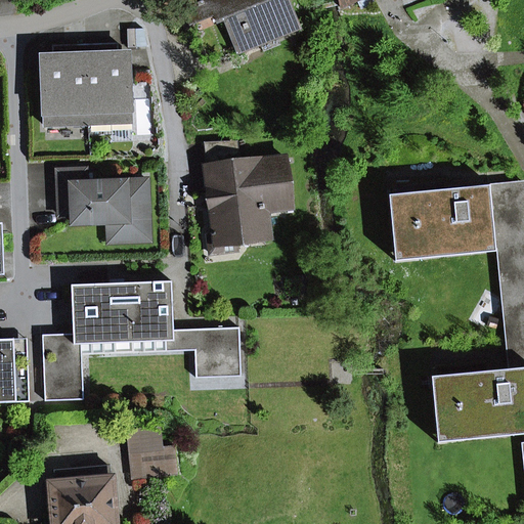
[(190,11),(192,23),(217,13),(211,0),(200,0),(199,1),(192,6),(190,11)]
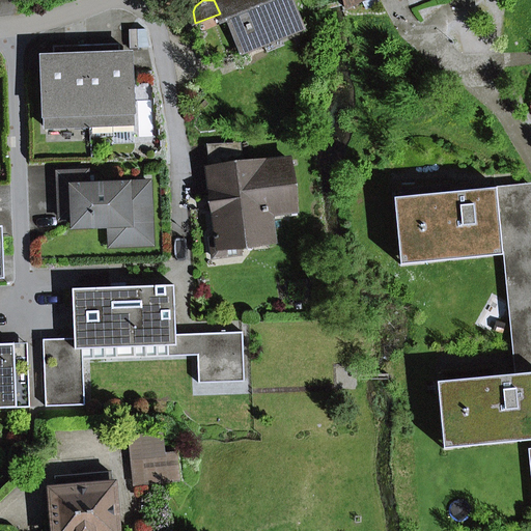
[(299,23),(289,0),(214,0),(220,14),(222,20),(229,18),(231,21),(197,34),(208,63),(243,50),(241,46),(299,23)]
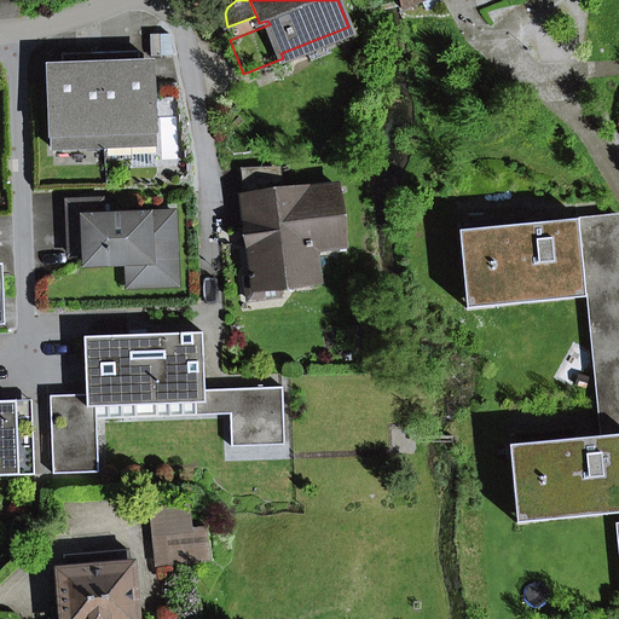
[(281,53),(283,58),(283,59),(351,32),(348,27),(281,53)]
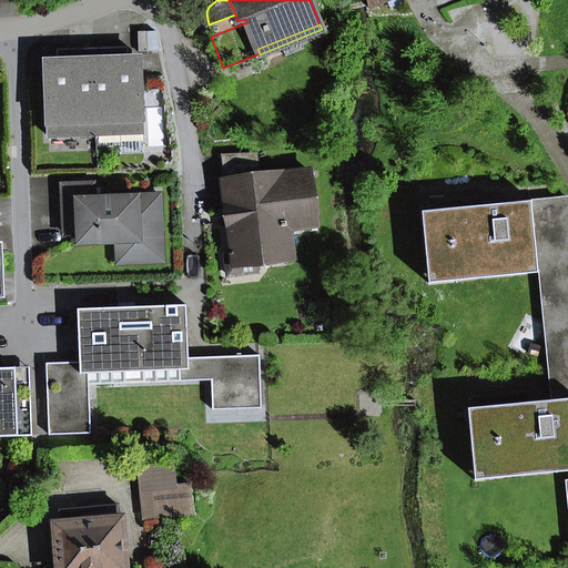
[(139,32),(140,52),(148,52),(148,32),(139,32)]
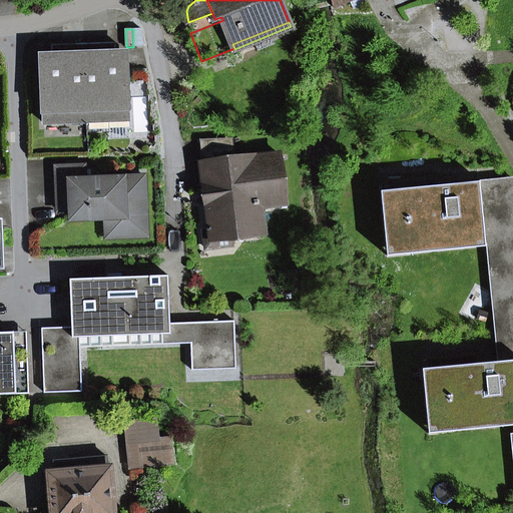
[(198,63),(201,61),(190,33),(186,35),(198,63)]
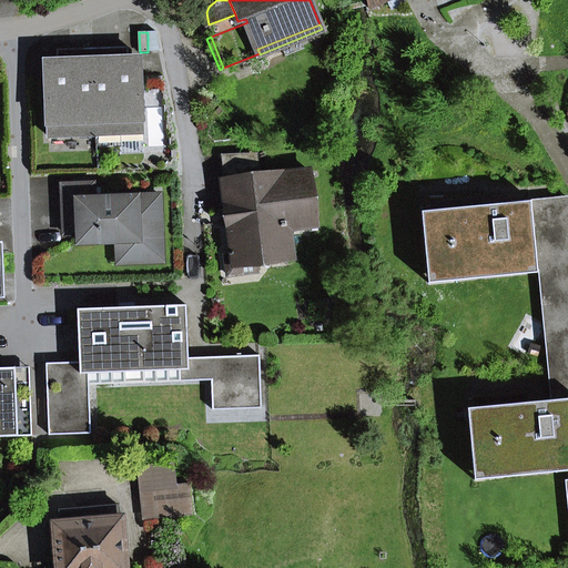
[(121,134),(143,134),(141,57),(129,58),(129,47),(93,49),(97,135),(121,134)]
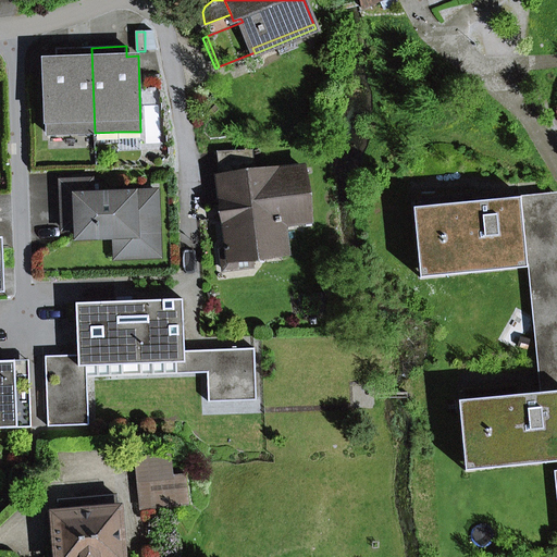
[(46,60),(48,135),(95,133),(91,48),(57,49),(57,59),(46,60)]
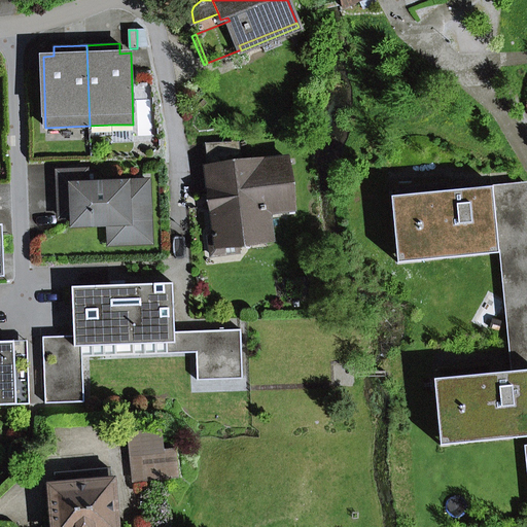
[(113,143),(134,142),(133,125),(112,125),(113,143)]
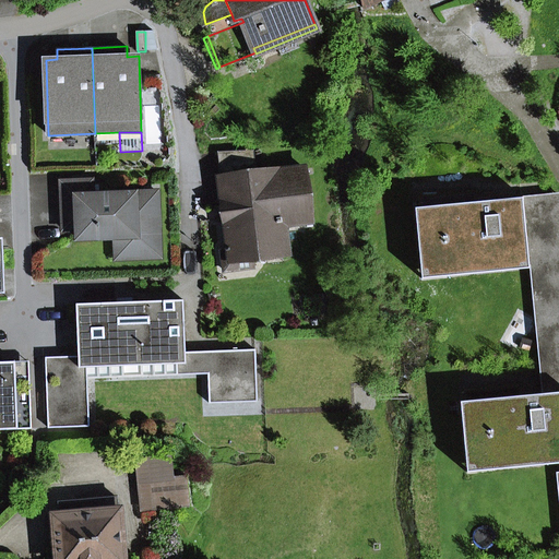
[(223,177),(256,174),(253,152),(219,153),(223,177)]
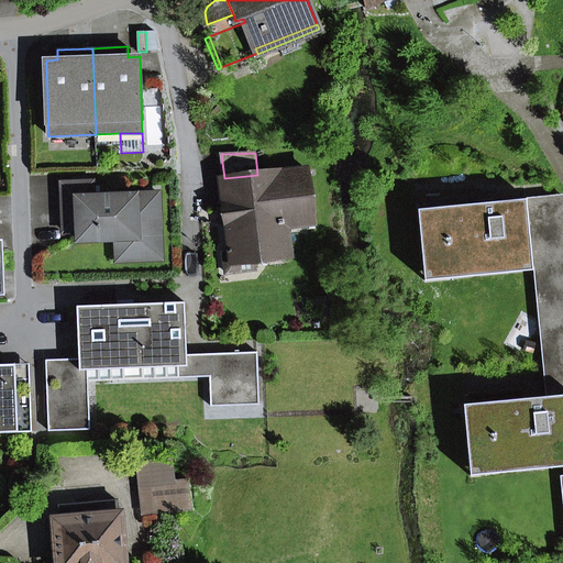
[(260,176),(258,174),(257,175),(224,178),(222,179),(232,250),(229,251),(230,253),(224,254),(227,274),(256,269),(255,262),(290,257),(286,227),(315,222),(308,170),(260,176)]
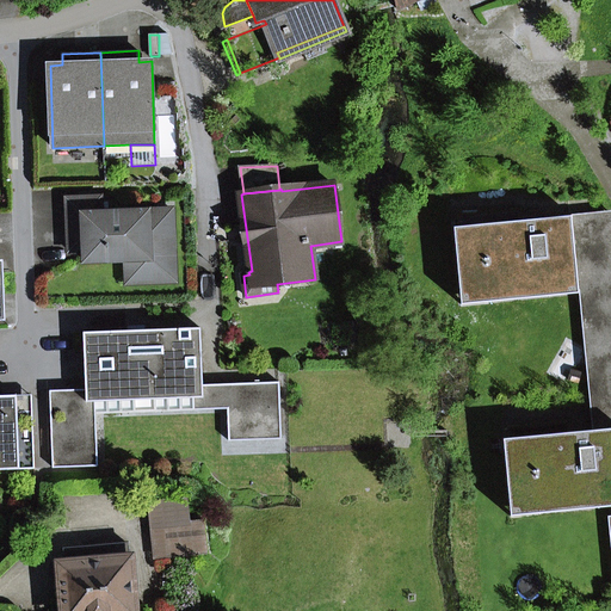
[(68,226),(84,226),(85,251),(85,261),(127,260),(148,259),(148,273),(176,272),(172,210),(102,213),(100,198),(67,199),(68,226)]
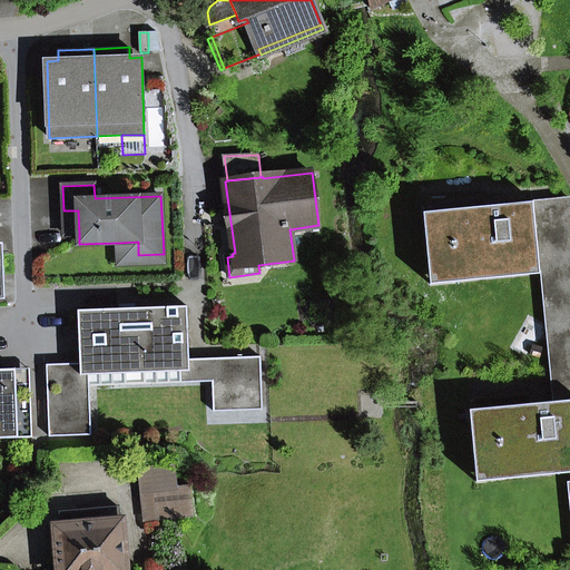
[(569,197),(533,200),(536,223),(568,219),(569,237),(569,481),(567,482),(568,484),(569,483),(569,197)]
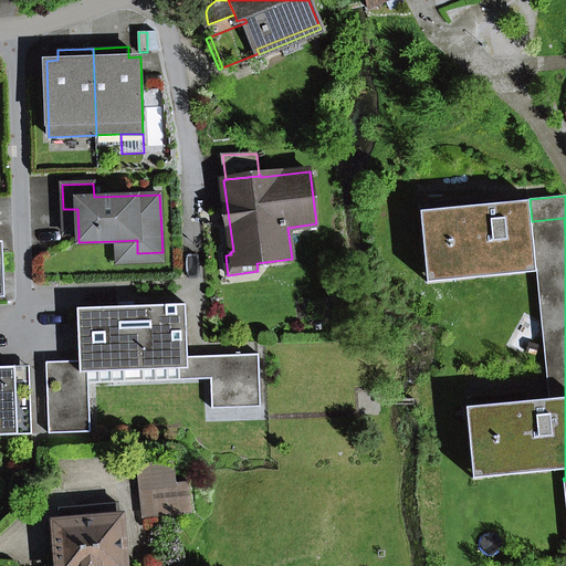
[(446,241),(449,275),(536,266),(532,221),(530,199),(425,210),(428,242),(446,241)]
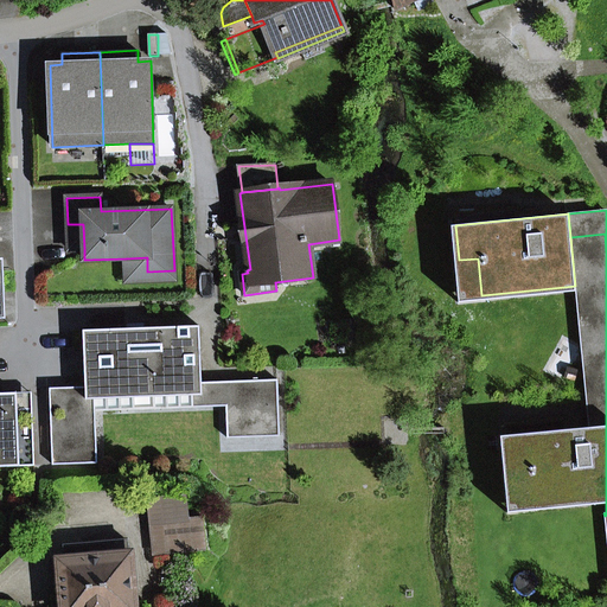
[(69,249),(84,249),(83,224),(68,224),(69,249)]
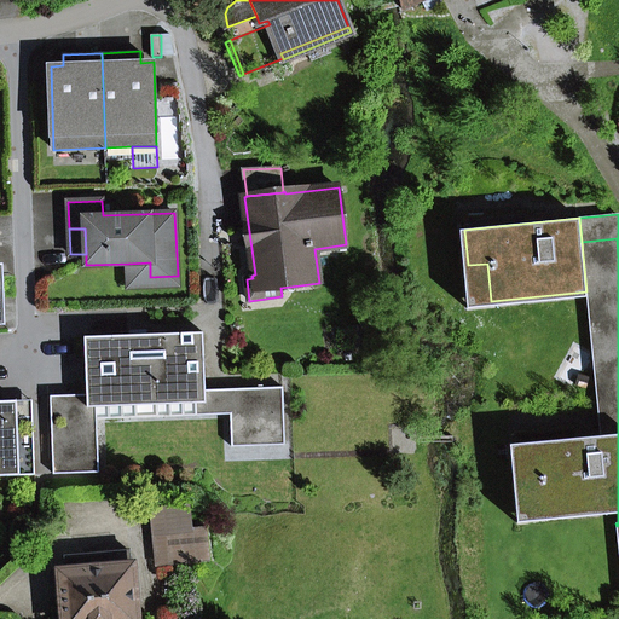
[(464,230),(460,230),(467,310),(586,298),(586,291),(491,301),(487,264),(468,265),(464,230)]
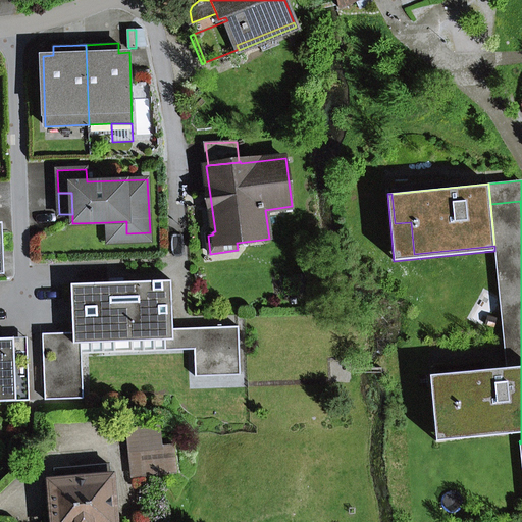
[(490,204),(494,246),(494,251),(506,367),(521,365),(521,217),(520,201),(490,204)]
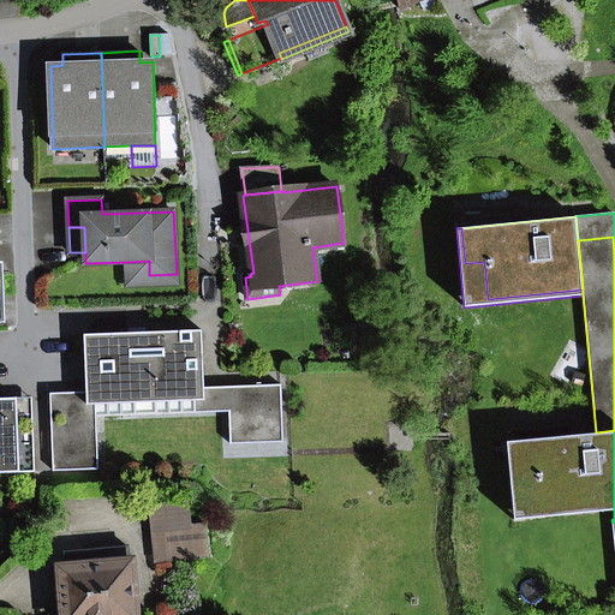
[(177,274),(149,275),(149,261),(127,262),(129,285),(177,282),(177,274)]
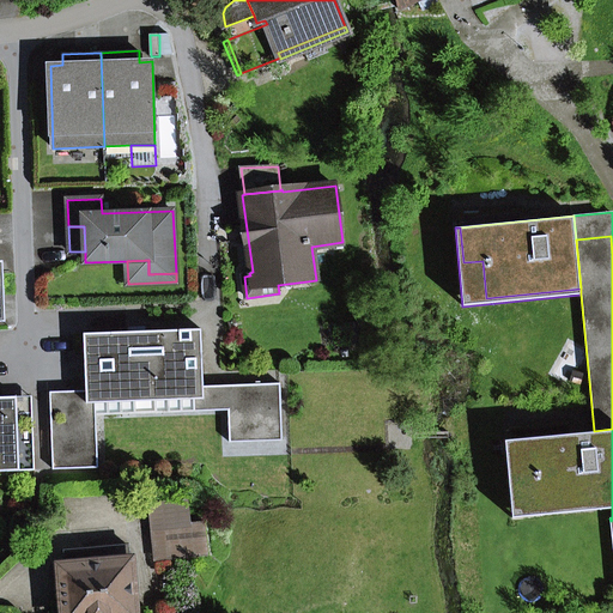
[(230,437),(283,435),(280,383),(204,387),(201,329),(85,334),(86,392),(87,404),(95,404),(95,407),(50,408),(53,471),(98,468),(96,416),(96,404),(135,401),(135,393),(155,392),(155,401),(194,400),(194,412),(229,411),(230,437)]
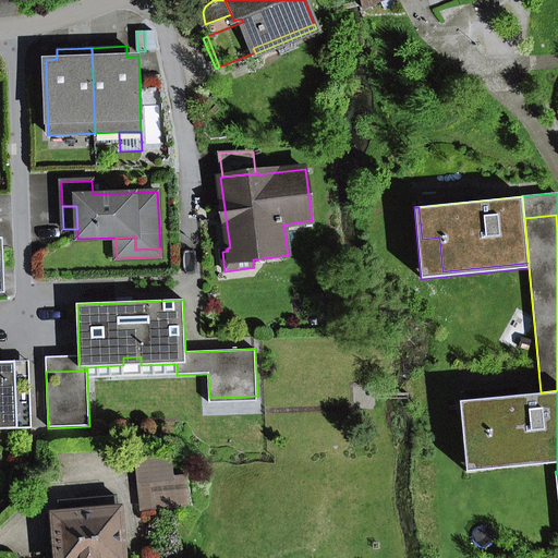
[(86,367),(80,367),(79,356),(46,358),(46,372),(86,371),(86,367)]
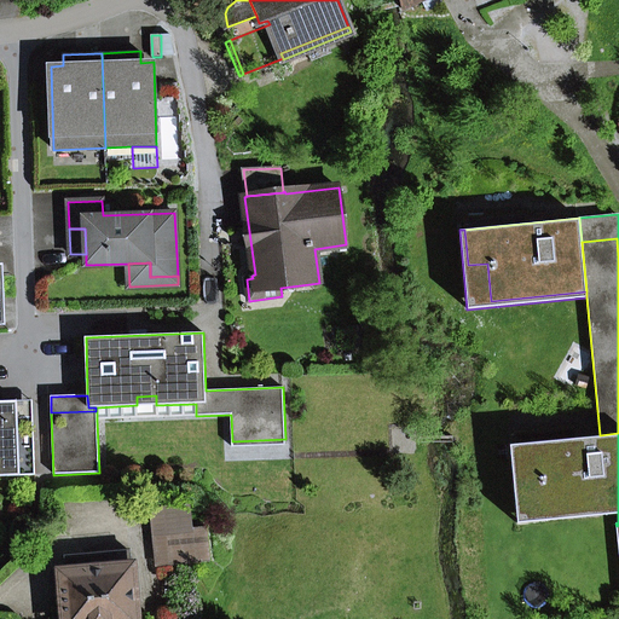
[(97,420),(196,416),(196,404),(156,405),(156,395),(137,397),(137,405),(97,408),(97,420)]
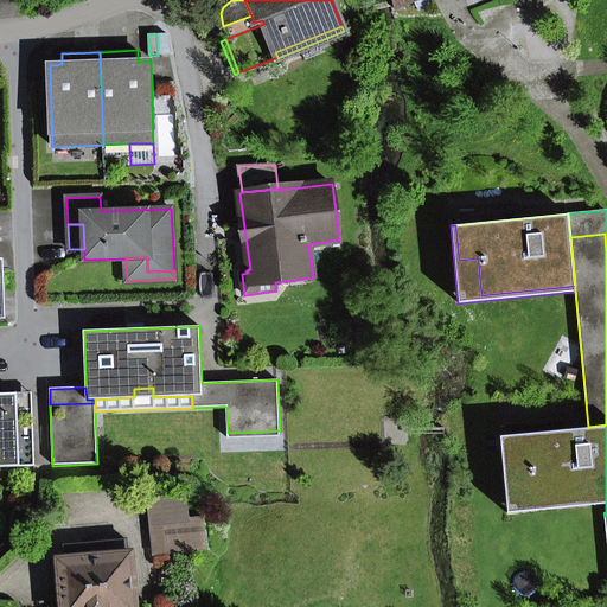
[(0,467),(34,466),(32,393),(0,394),(0,467)]
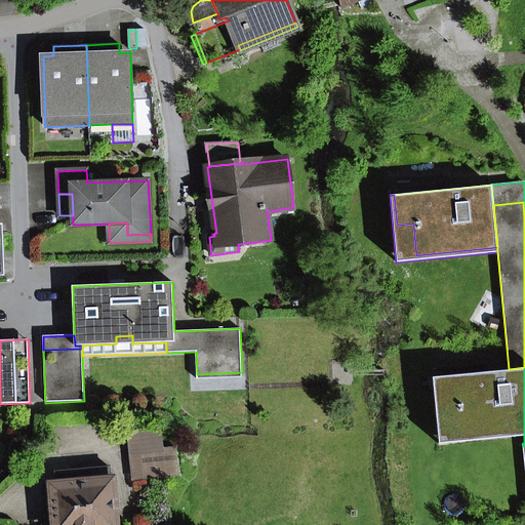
[(455,405),(458,438),(524,431),(524,367),(509,369),(437,376),(439,407),(455,405)]
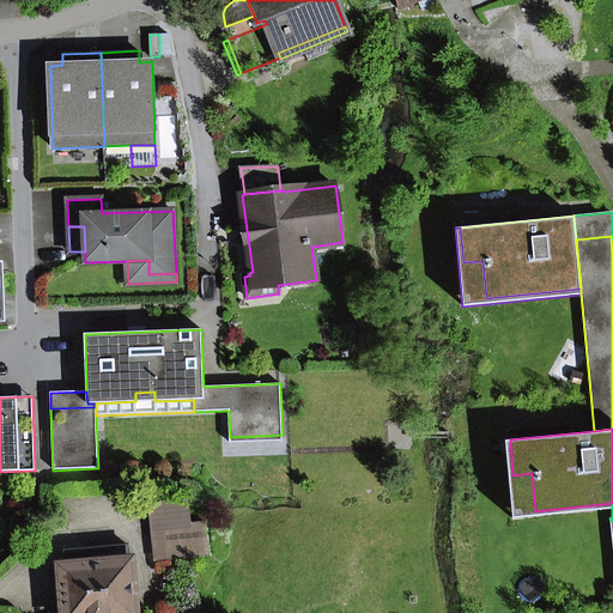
[(513,475),(510,439),(504,441),(511,519),(612,508),(612,503),(535,511),(532,473),(513,475)]
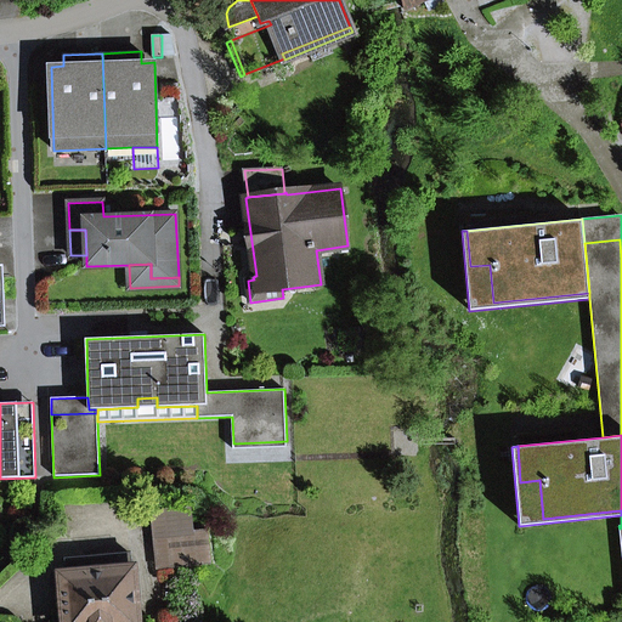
[(158,569),(173,567),(169,535),(191,532),(188,512),(153,514),(158,569)]
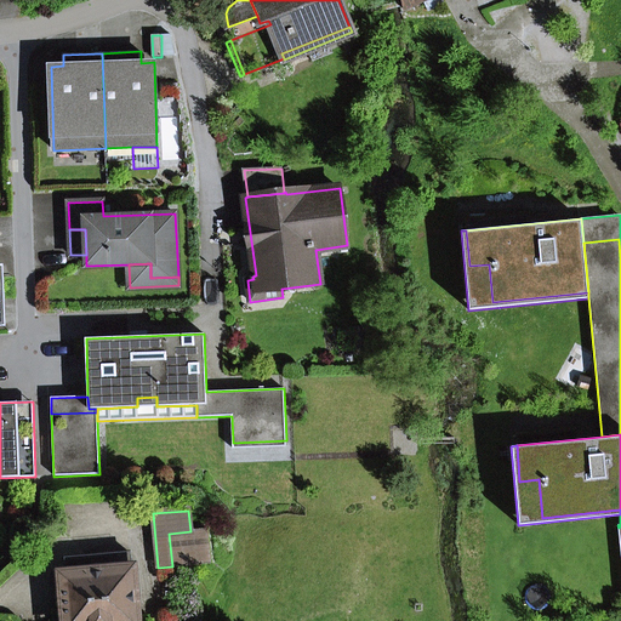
[(211,563),(208,530),(191,531),(169,534),(172,567),(211,563)]
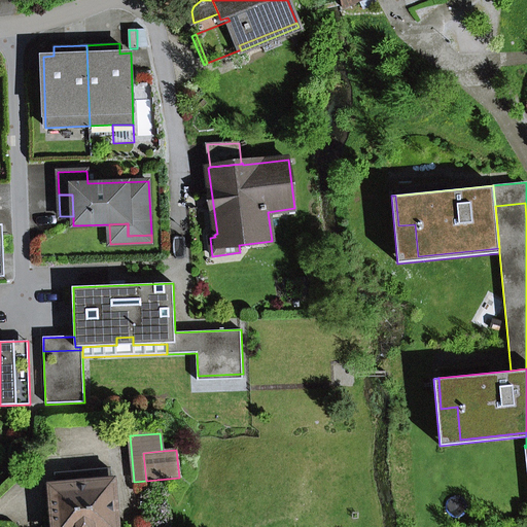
[(115,526),(113,482),(111,482),(110,469),(56,473),(57,487),(53,487),(55,515),(49,519),(49,525),(53,526),(115,526)]
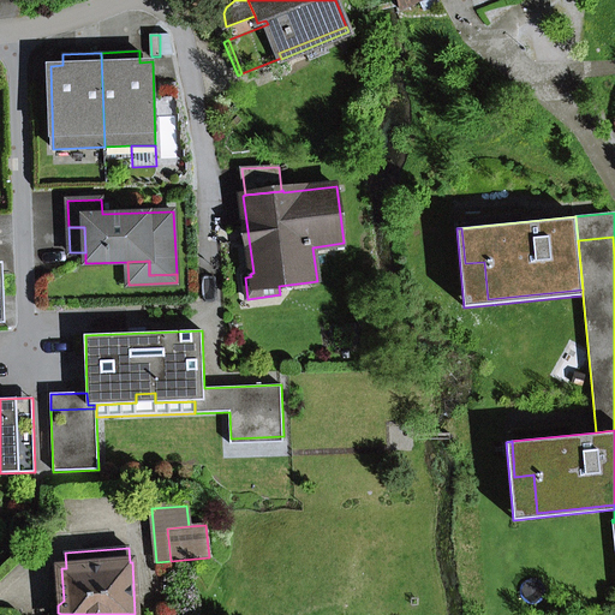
All buildings are outlined.
